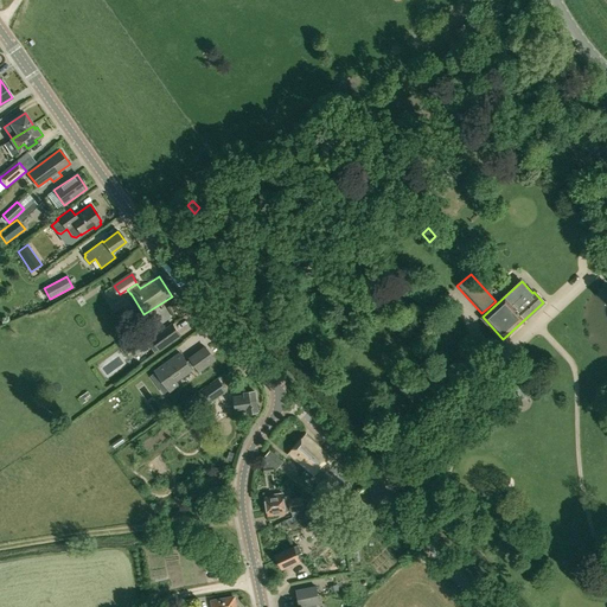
[(173,324),(147,343),(155,353),(180,334),(173,324)]
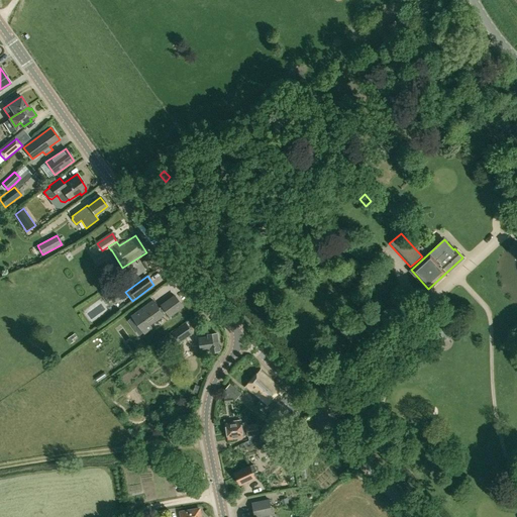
[(132,316),(144,333),(151,327),(152,326),(150,323),(164,314),(163,313),(166,311),(170,316),(183,306),(176,296),(162,306),(163,306),(160,308),(153,301),(132,316)]
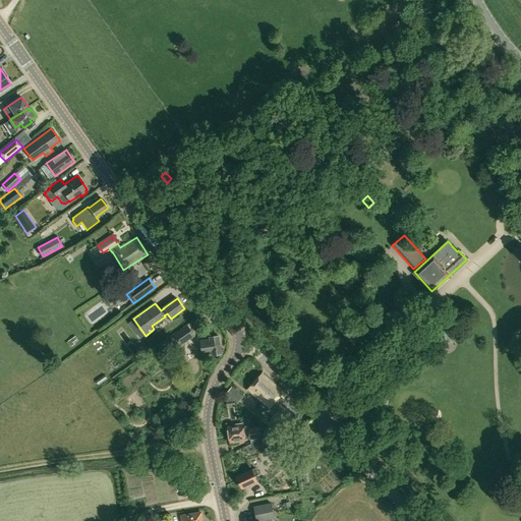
[(186,326),(173,335),(181,345),(194,336),(186,326)]
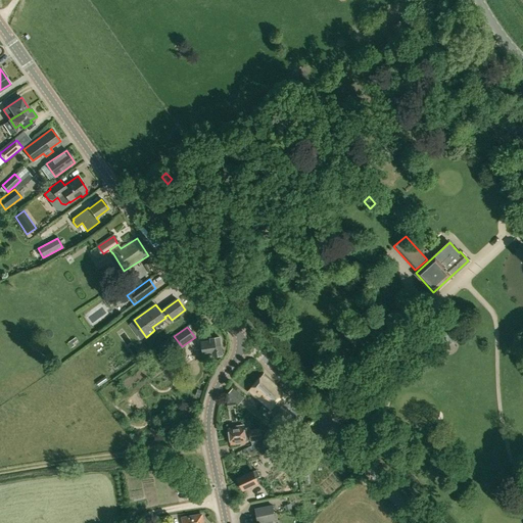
[(436,342),(440,346),(444,350),(454,341),(447,333),(436,342)]
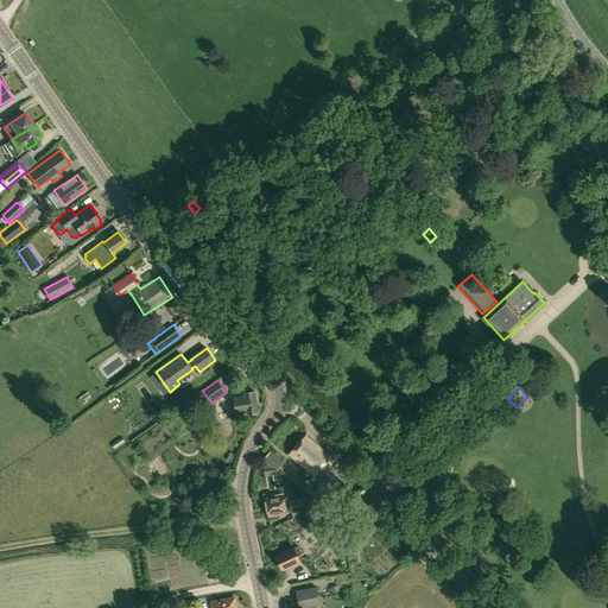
[(236,413),(248,412),(248,415),(259,412),(255,392),(245,393),(245,396),(234,398),(236,413)]
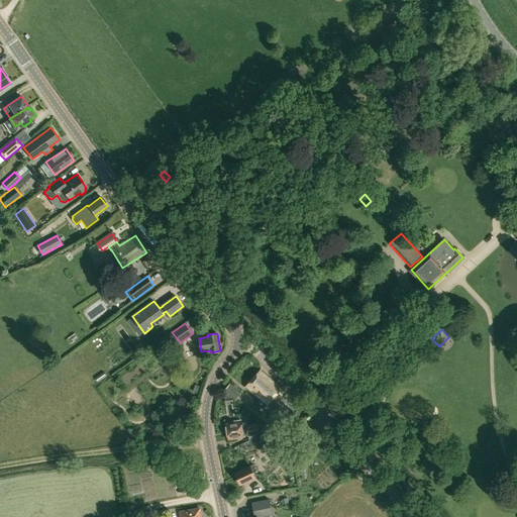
[(74,342),(72,339),(77,336),(75,334),(70,337),(68,338),(71,343),(74,342)]
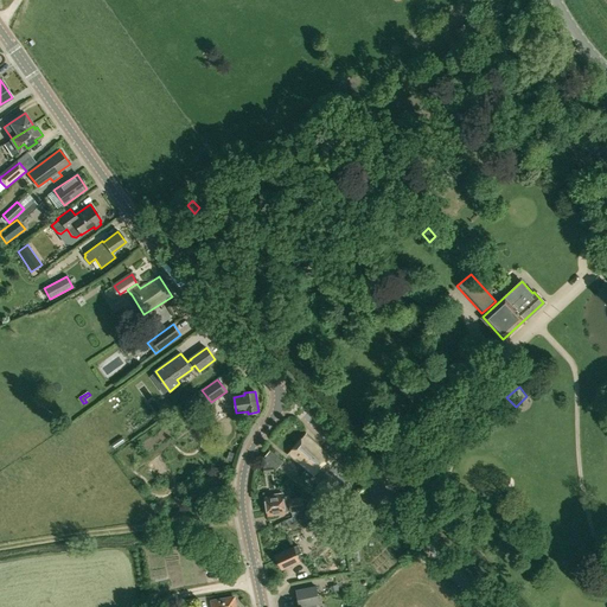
[(157,411),(165,422),(170,419),(161,408),(157,411)]
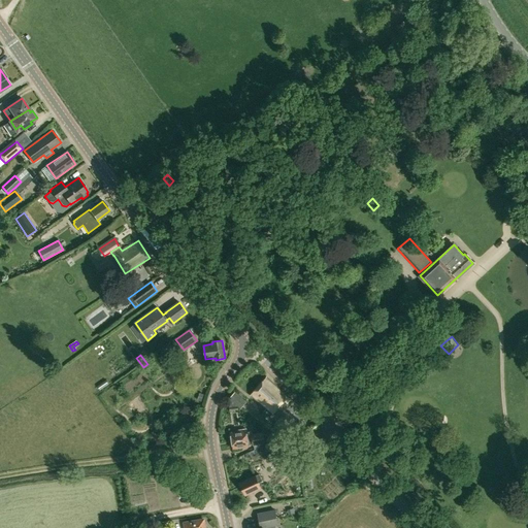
[(273,391),(277,387),(267,377),(252,396),(266,408),(274,400),(274,399),(271,397),(275,393),(273,391)]
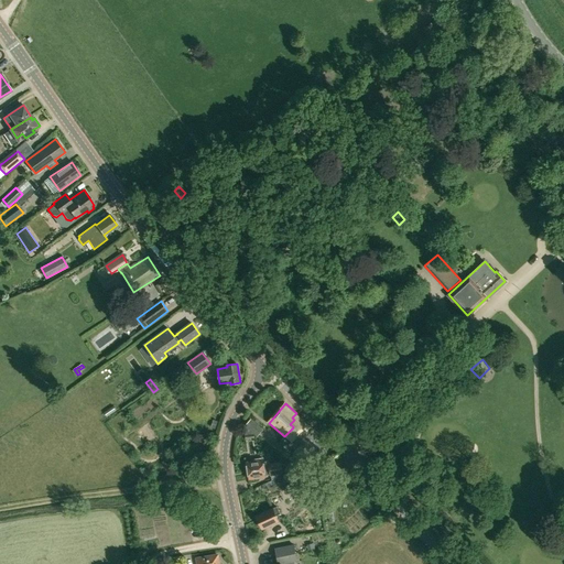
[(116,411),(112,407),(104,413),(107,416),(116,411)]
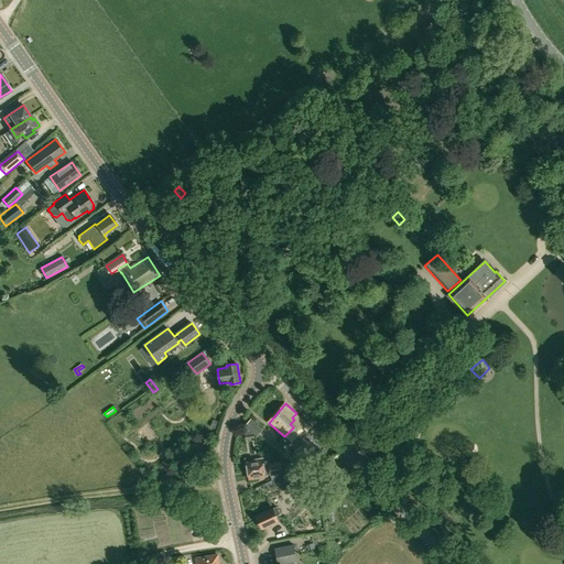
[(307,423),(296,413),(292,418),(294,420),(290,424),(293,426),(293,427),(284,436),(291,442),(307,423)]
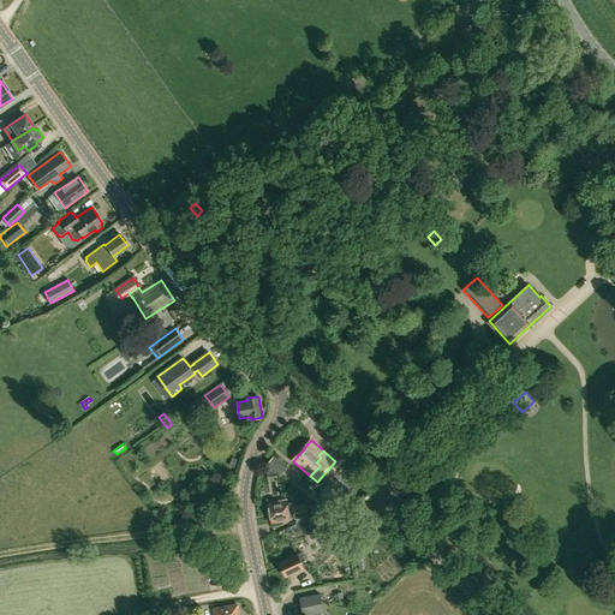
[(281,476),(287,469),(274,457),(267,465),(268,465),(278,473),(281,476)]
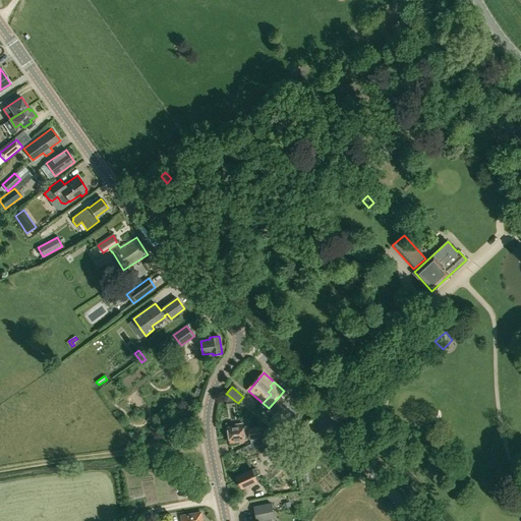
[(225,394),(226,402),(235,401),(227,394),(225,394)]
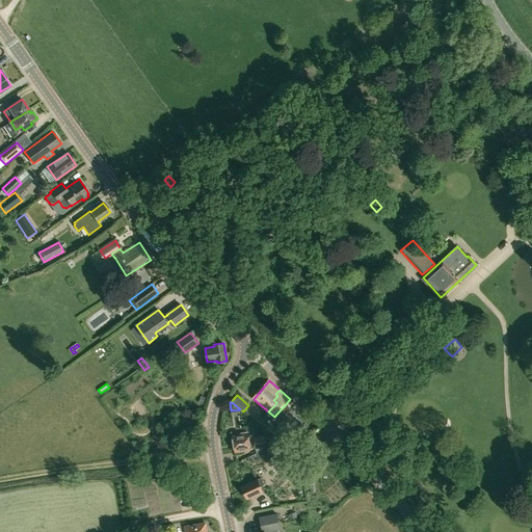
[(275,427),(286,436),(286,437),(295,426),(285,417),(275,427)]
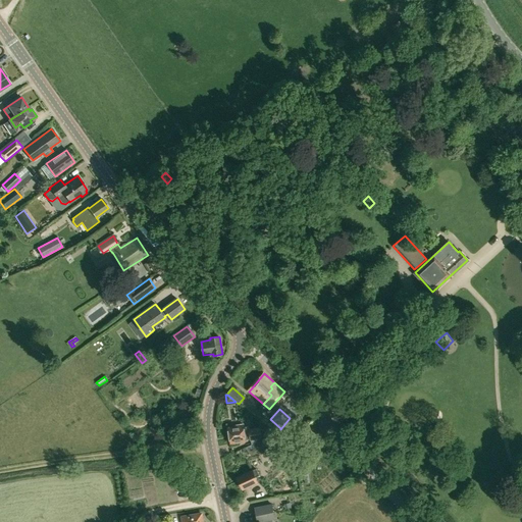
[(235,427),(229,428),(231,444),(246,440),(245,437),(251,436),(252,444),(256,442),(256,438),(261,438),(268,434),(262,428),(260,429),(250,430),(250,426),(244,427),(244,425),(235,426),(235,427)]
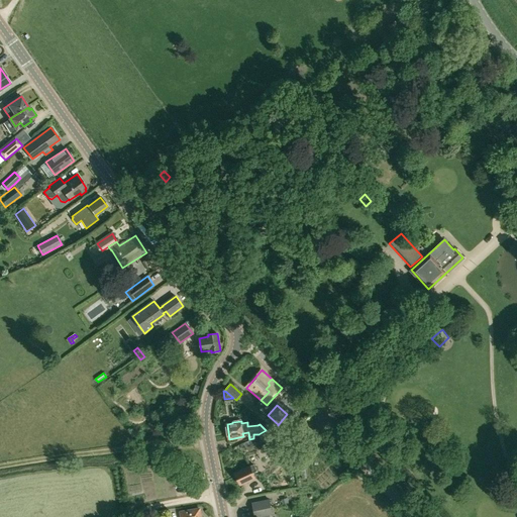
[(283,466),(291,458),(274,440),(266,448),(283,466)]
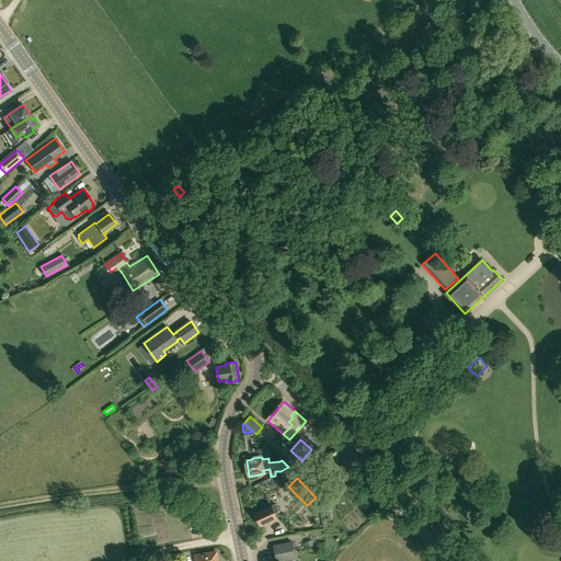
[(261,526),(277,518),(275,514),(279,512),(276,504),(271,506),(271,505),(255,514),(261,526)]
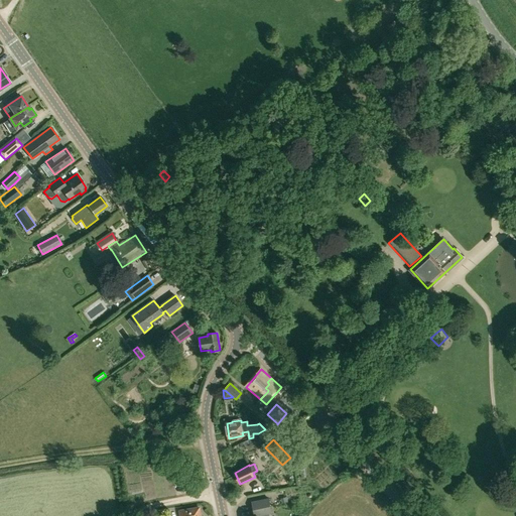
[(272,514),(269,498),(251,502),(254,515),(269,515),(272,514)]
